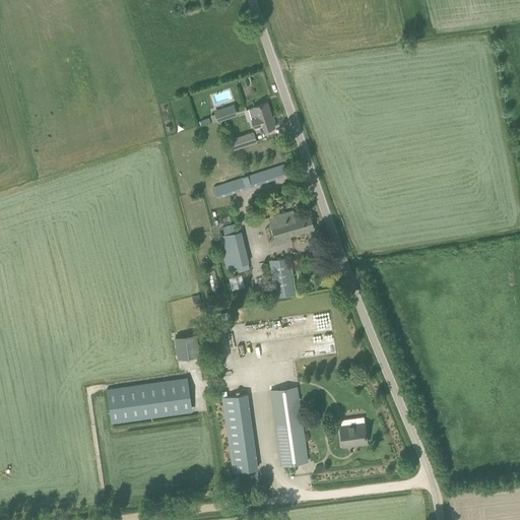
[(266,103),(247,109),(255,133),(274,127),(266,103)]
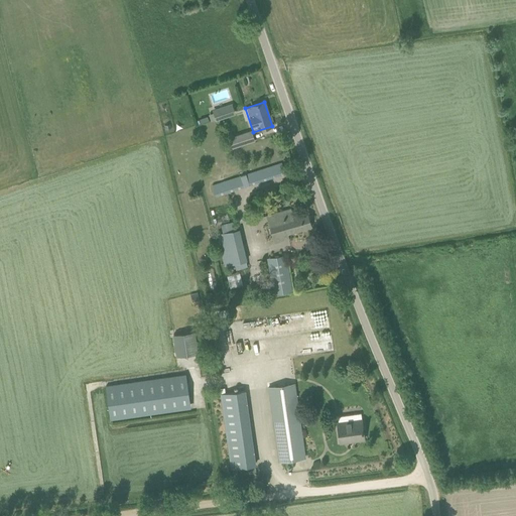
[(235,114),(232,103),(212,110),(216,121),(235,114)]
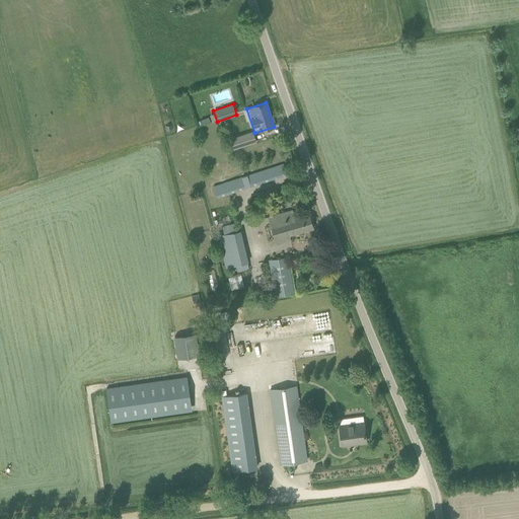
[(252,131),(230,139),(233,148),(255,141),(252,131)]
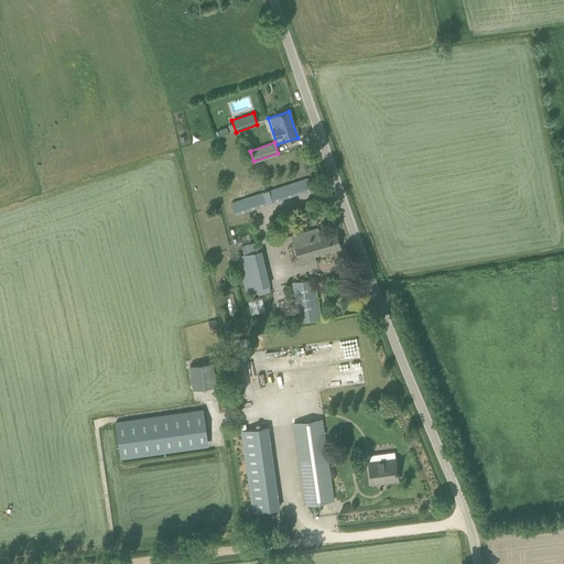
[(307,179),(228,206),(231,216),(312,190),(307,179)]
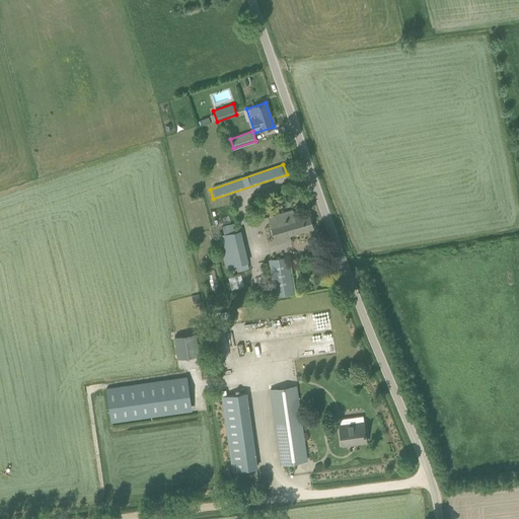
[(290,235),(313,228),(308,214),(294,218),(292,210),(282,213),(269,217),(277,244),(291,239),(290,235)]
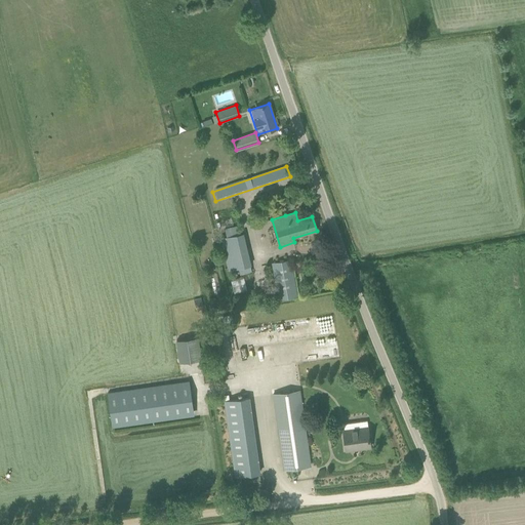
[(240,274),(251,272),(243,233),(240,234),(238,225),(224,228),(226,237),(220,238),(228,271),(239,268),(240,274)]
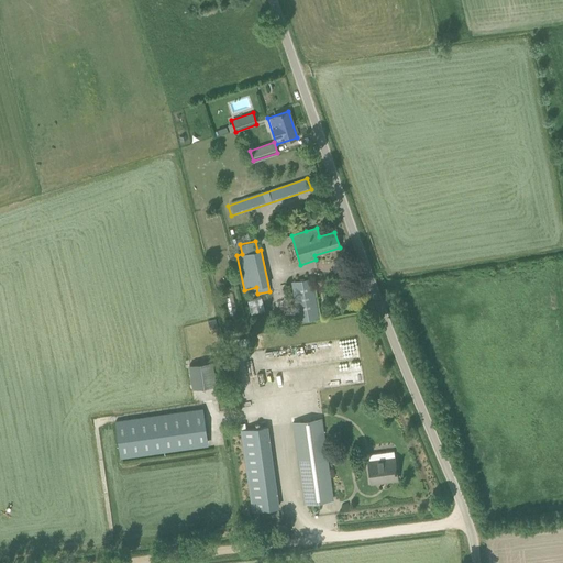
[(319,318),(312,278),(290,282),(291,286),(293,295),(295,302),(297,318),(298,321),(319,318)]
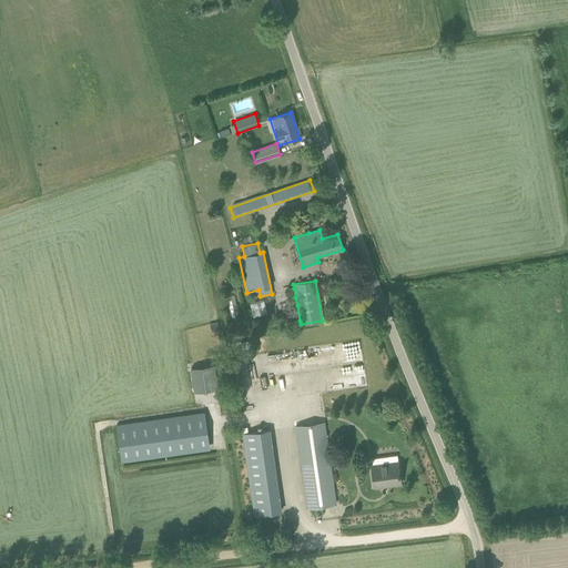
[(253,315),(266,313),(264,298),(250,302),(253,315)]
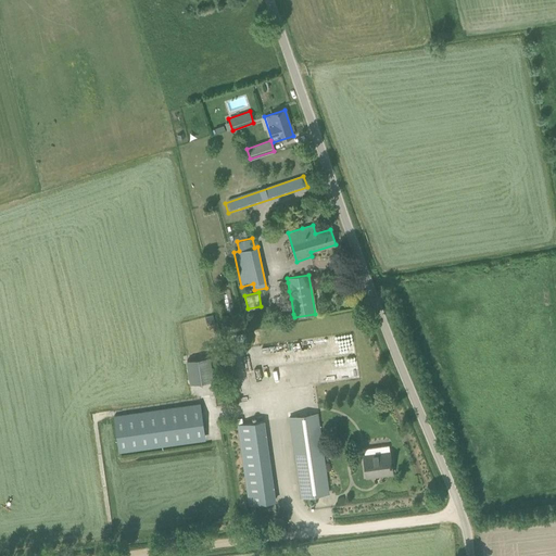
[(209,356),(186,358),(188,382),(211,380),(209,356)]
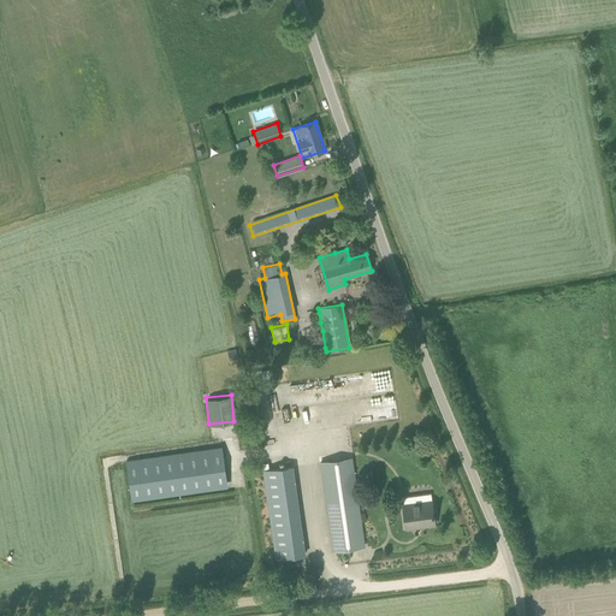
[(125,460),(131,501),(227,487),(221,445),(125,460)]
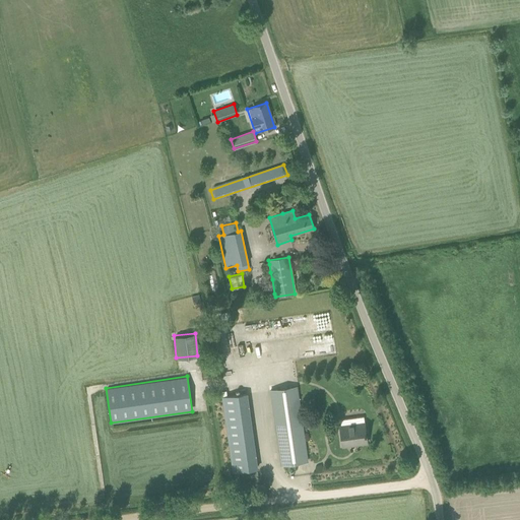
[(307,461),(306,451),(297,387),(270,391),(281,465),(307,461)]
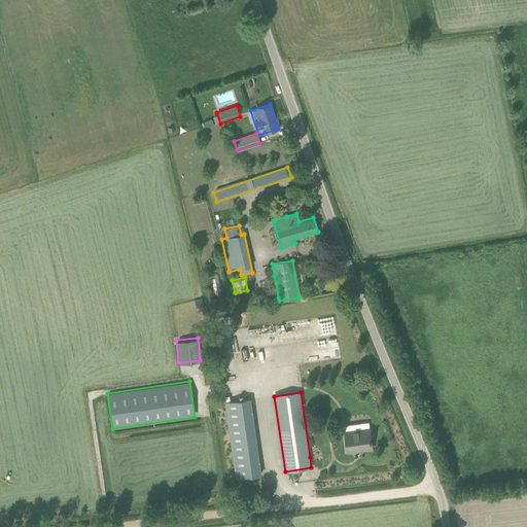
[(260,475),(258,464),(250,399),(225,403),(236,478),(260,475)]
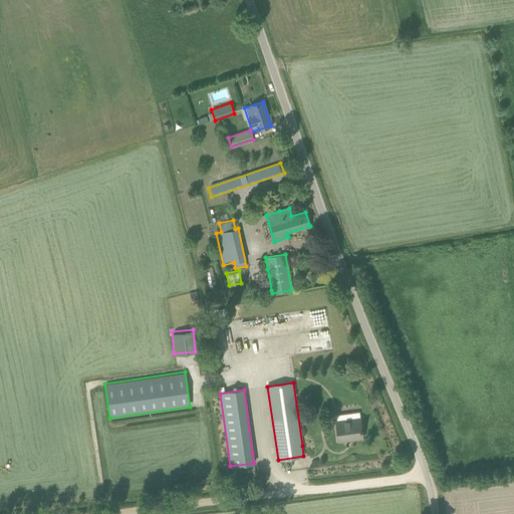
[(359,412),(334,415),(335,422),(338,441),(362,438),(360,418),(359,412)]
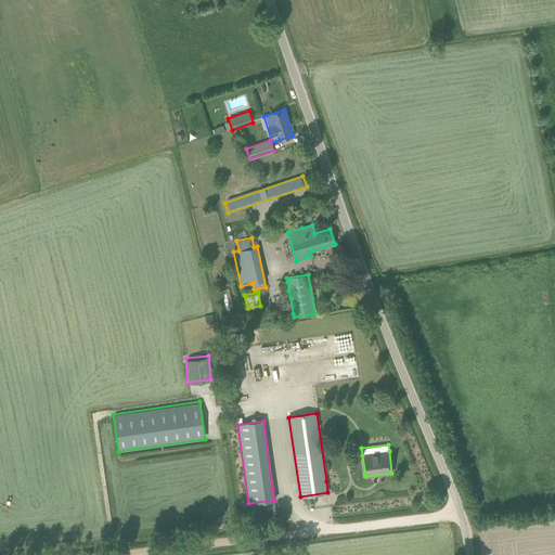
All buildings are outlined.
